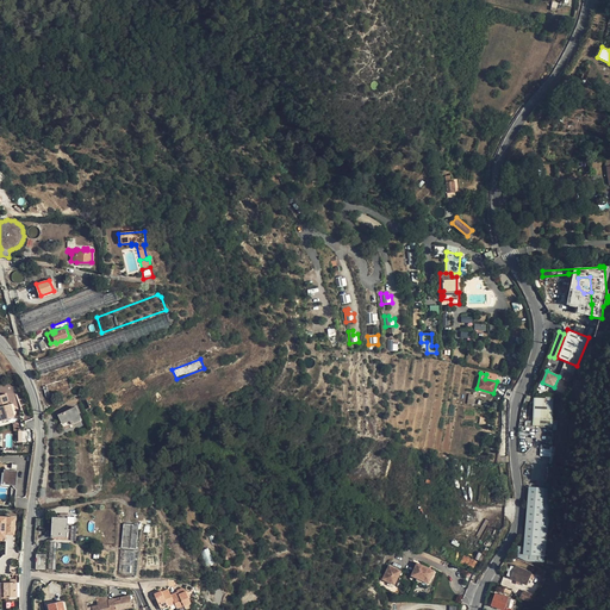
[(72,390),(68,379),(43,387),(47,397),(72,390)]
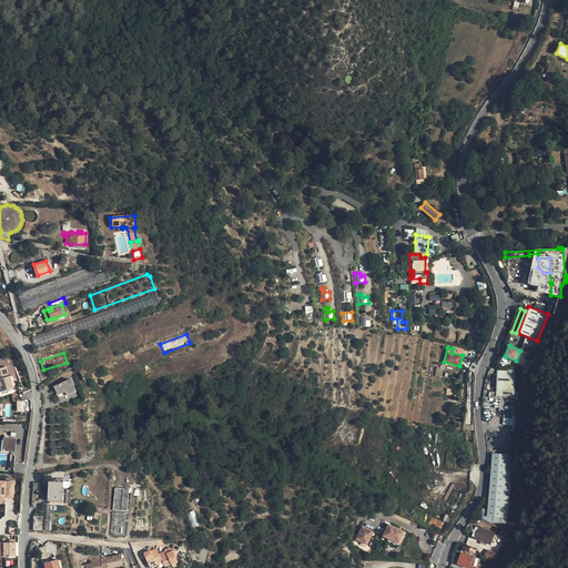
[(0,384),(2,392),(13,388),(10,376),(9,376),(6,366),(0,367),(0,384)]
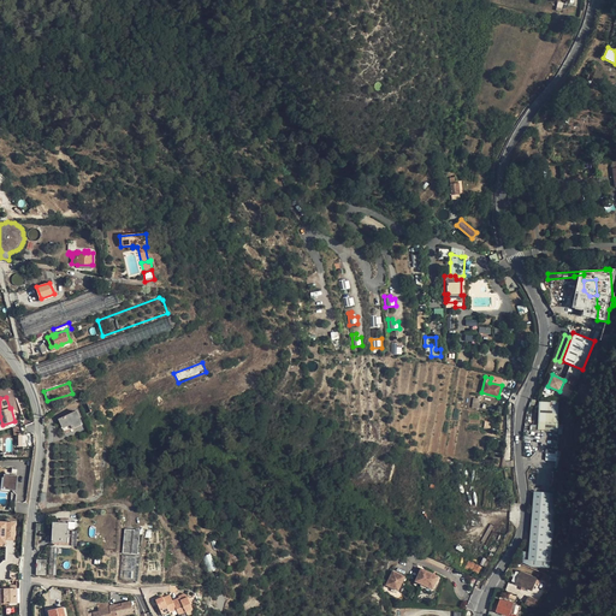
[(90,400),(87,401),(92,414),(96,412),(90,400)]
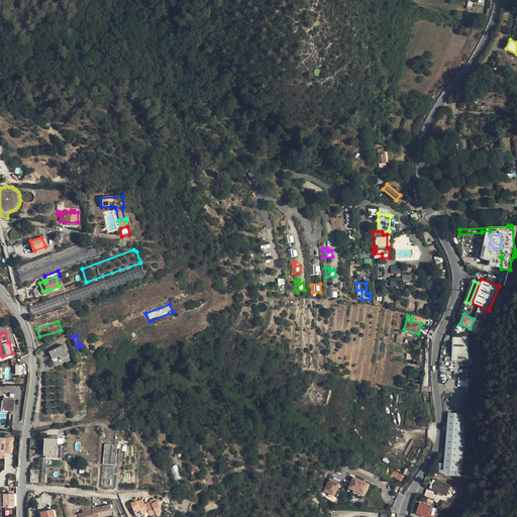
[(470,353),(468,353),(469,337),(462,337),(462,338),(452,337),(451,353),(451,360),(469,363),(470,353)]
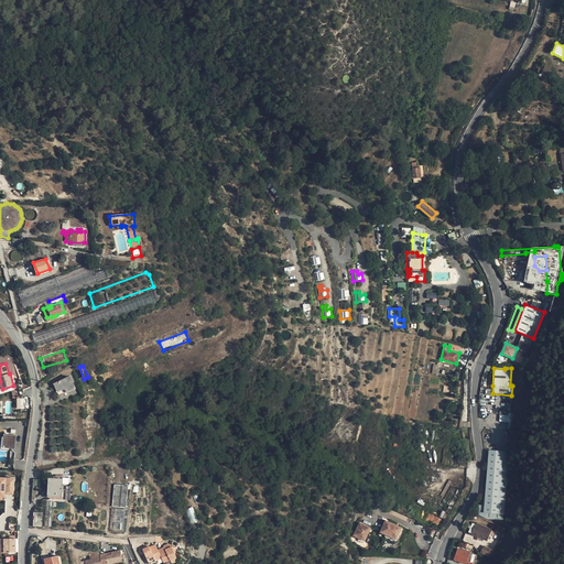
[(66,392),(75,388),(69,377),(54,383),(57,391),(65,388),(66,392)]
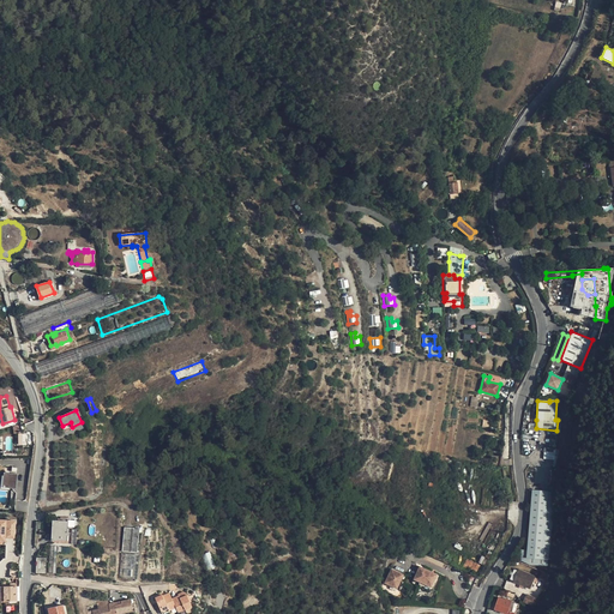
[(555,459),(555,449),(545,449),(543,459),(555,459)]
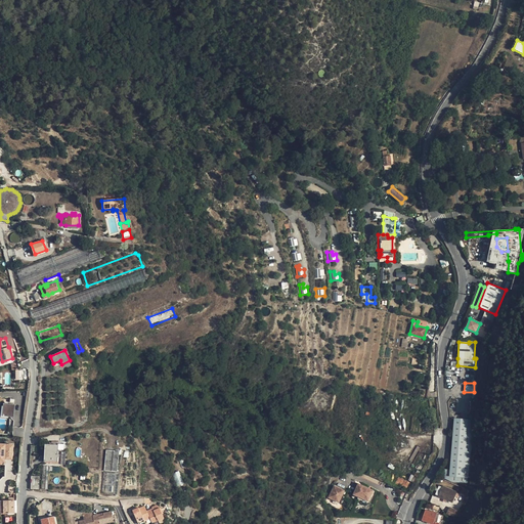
[(13,418),(14,404),(3,403),(2,406),(0,405),(0,418),(8,419),(8,417),(13,418)]
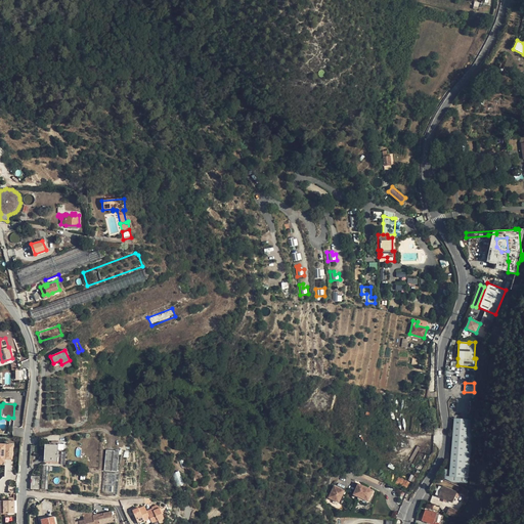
[(450,467),(449,476),(468,478),(473,420),(467,420),(454,419),(450,467)]
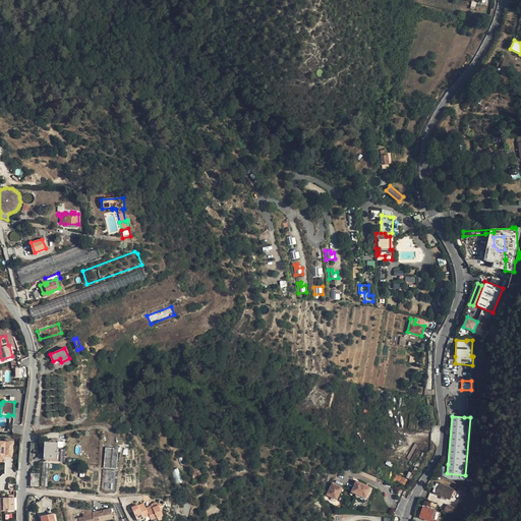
[(4,456),(12,457),(13,443),(0,441),(0,458),(4,459),(4,456)]
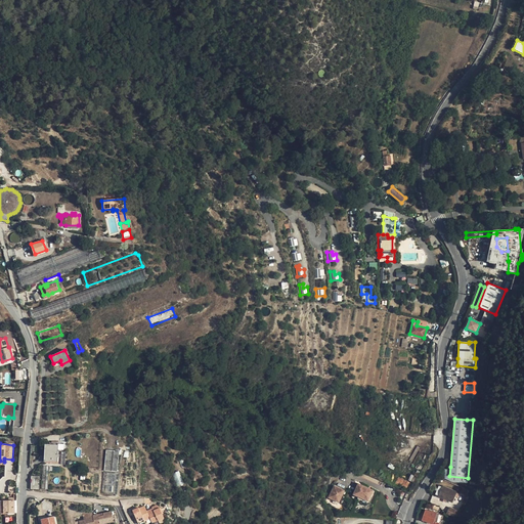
[(58,445),(45,444),(44,461),(45,461),(56,462),(57,462),(57,454),(58,445)]
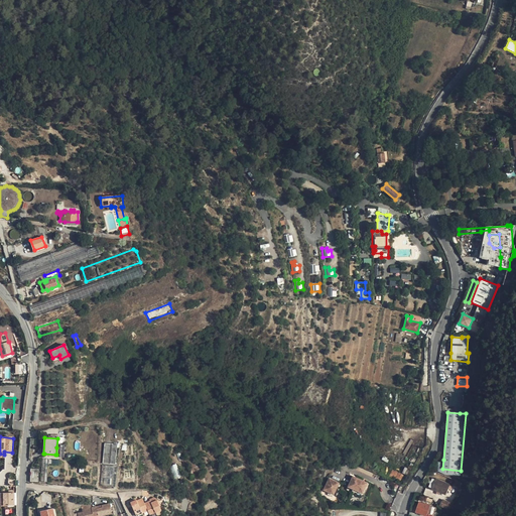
[(117,444),(105,442),(102,463),(115,465),(117,444)]
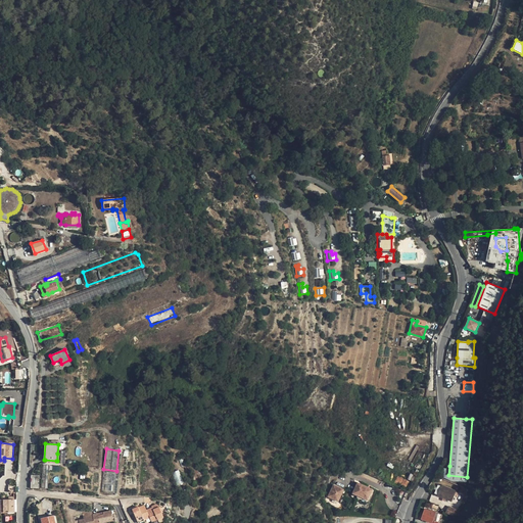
[(173,472),(176,485),(183,483),(180,470),(173,472)]
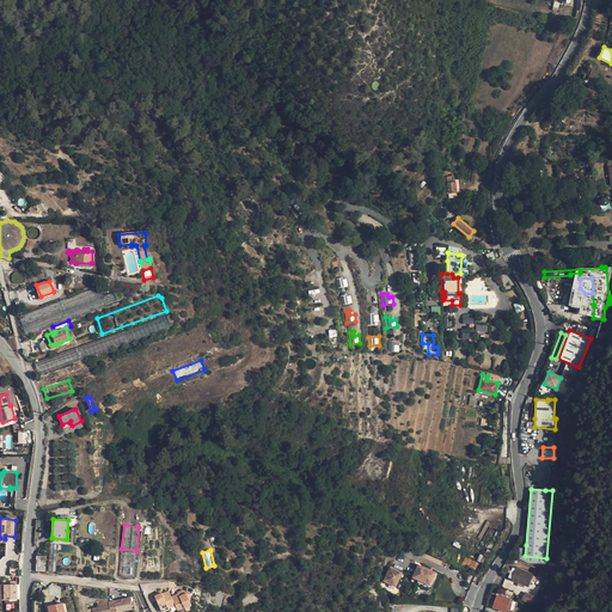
[(139,552),(121,551),(118,576),(136,577),(139,552)]
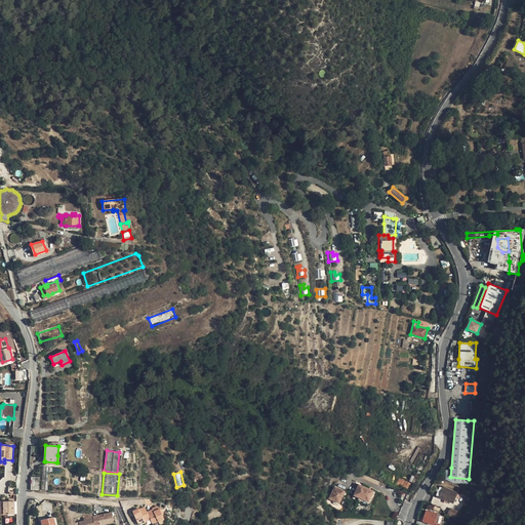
[(31,477),(31,490),(39,490),(39,477),(31,477)]
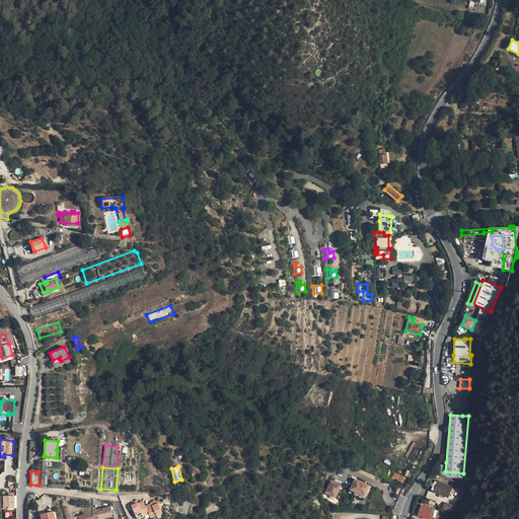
[(353,478),(349,490),(354,492),(359,480),(353,478)]
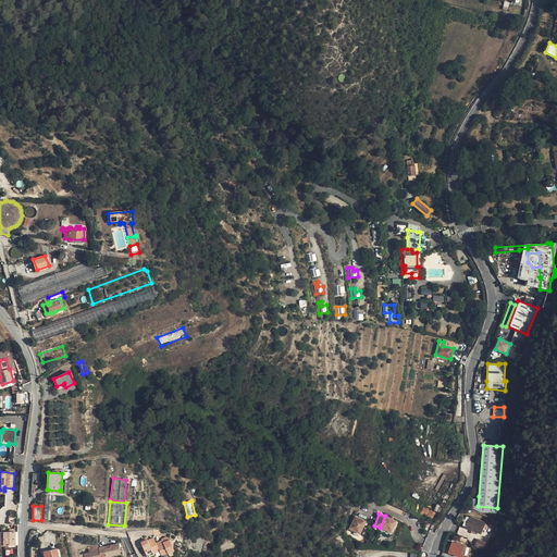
[(354,516),(351,521),(362,527),(364,521),(354,516)]
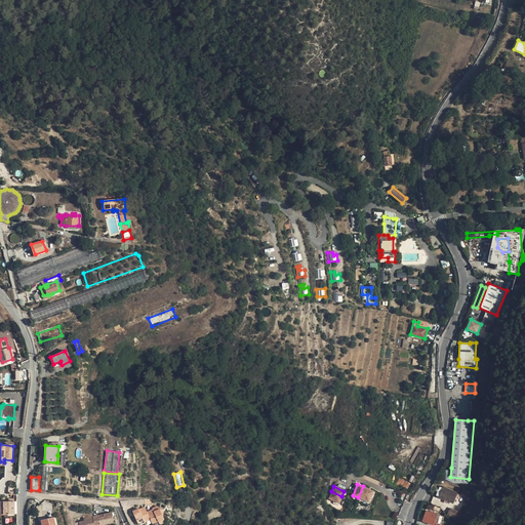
[(367,488),(363,486),(358,497),(363,499),(367,488)]
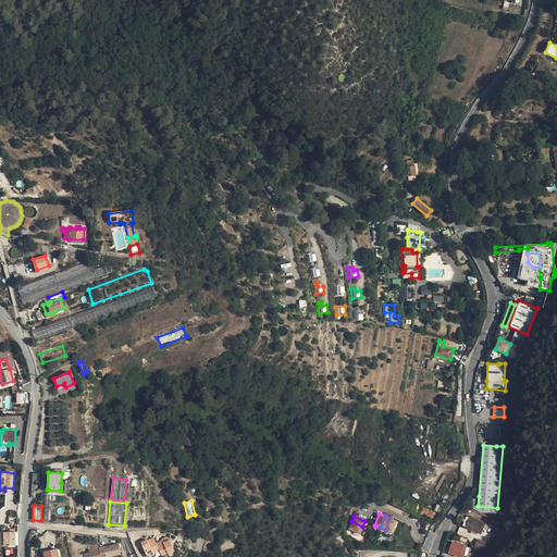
[(486,523),(471,517),(466,528),(481,534),(486,523)]
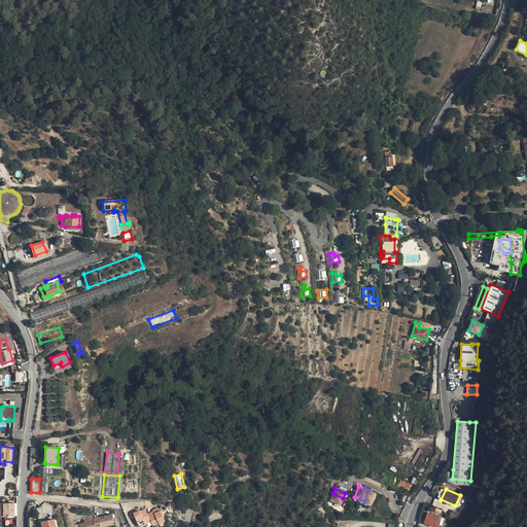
[(374,492),(369,490),(364,501),(370,503),(374,492)]
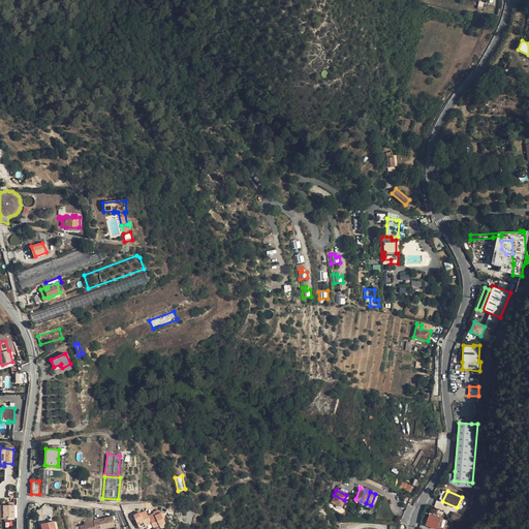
[(344,500),(334,495),(331,502),(341,507),(344,500)]
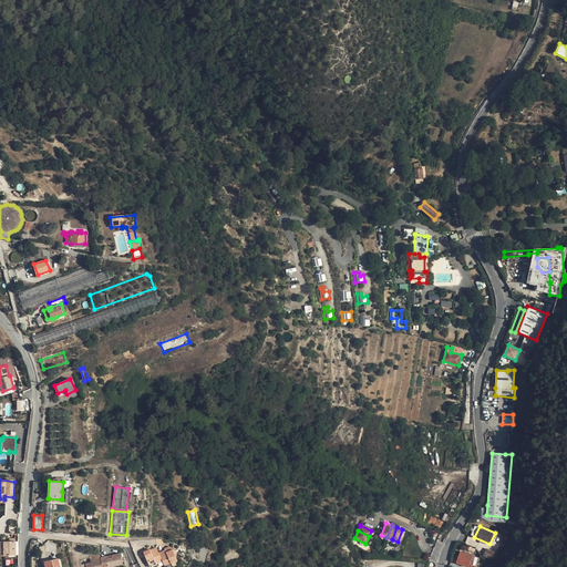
[(3,542),(3,555),(16,555),(16,542),(3,542)]
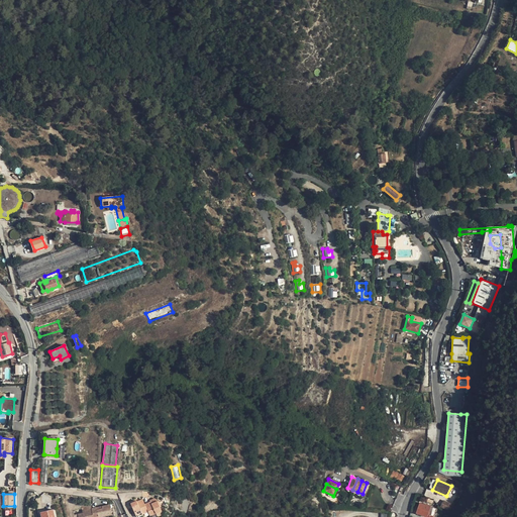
[(144,504),(147,510),(148,512),(150,516),(156,513),(158,516),(164,514),(157,499),(156,499),(154,498),(153,498),(149,500),(150,501),(144,504)]
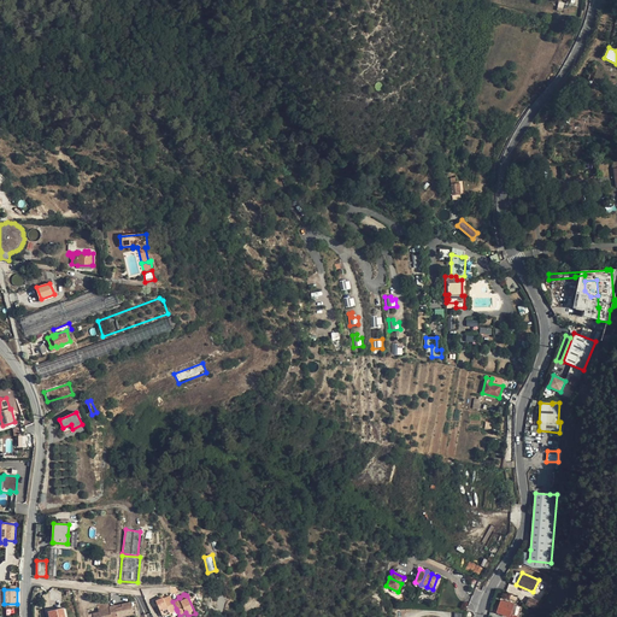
[(154,599),(163,616),(170,613),(169,611),(176,609),(172,601),(170,595),(163,598),(162,595),(154,599)]
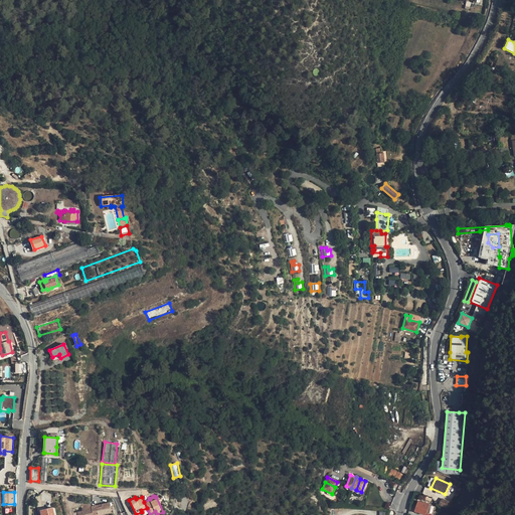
[(442,499),(439,505),(446,507),(448,501),(442,499)]
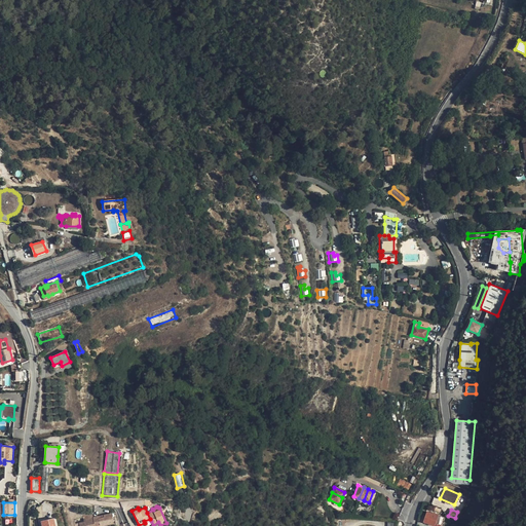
[(434,525),(435,525),(439,515),(435,514),(434,514),(427,512),(423,522),(434,525)]
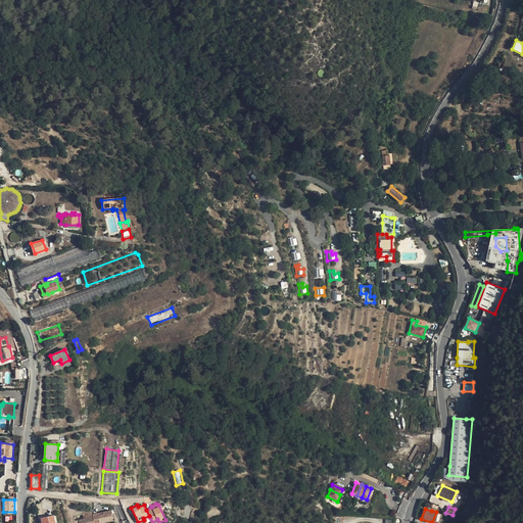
[(110,510),(103,512),(103,514),(97,515),(97,513),(92,514),(92,516),(79,519),(79,522),(99,522),(112,520),(110,510)]
